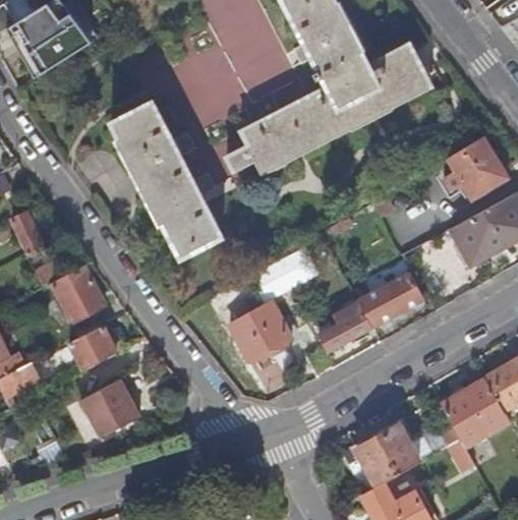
[(30,14),(4,30),(34,78),(82,49),(53,0),(30,14)]
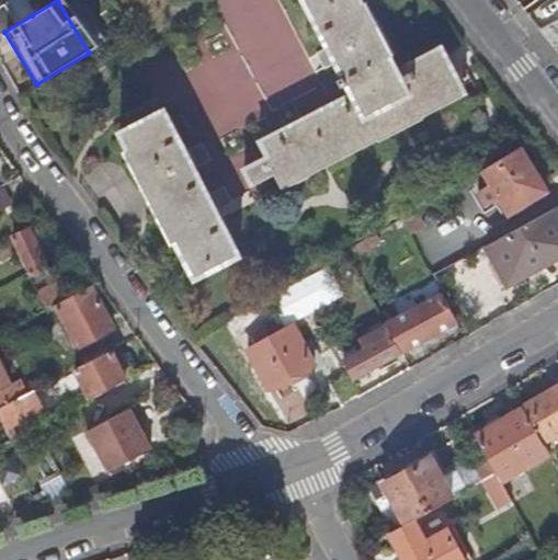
[(303,0),(328,46),(318,52),(325,65),(334,59),(342,75),(338,77),(343,88),(349,84),(353,94),(261,141),(269,156),(245,169),(252,184),(276,172),(284,186),(322,167),(403,126),(467,93),(448,58),(444,48),(399,70),(391,57),(396,55),(366,0),(363,3),(361,0),(303,0)]
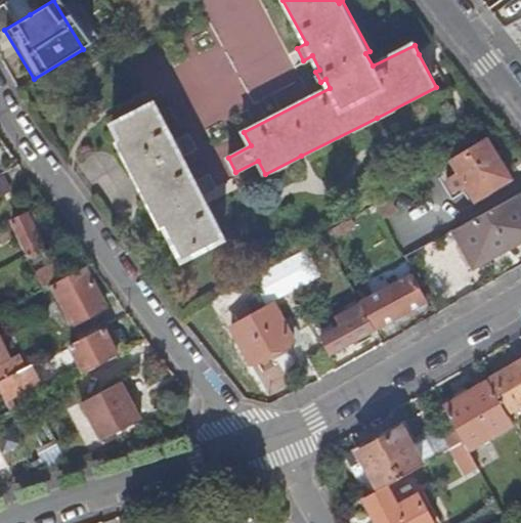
[(0,32),(4,30),(30,14),(27,9),(0,26),(0,32)]
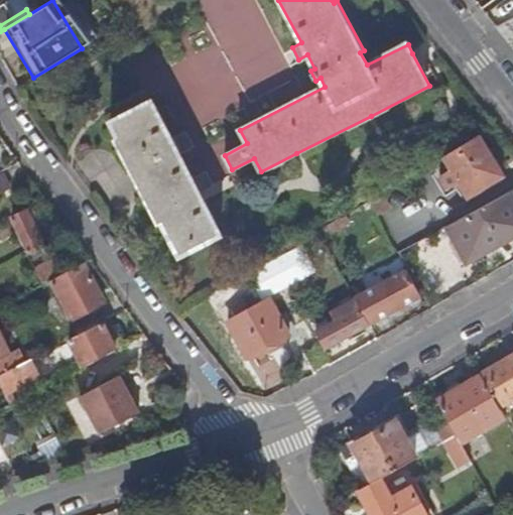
[(118,137),(113,139),(145,203),(157,225),(161,222),(179,256),(221,234),(203,200),(202,198),(200,194),(208,188),(201,175),(193,179),(179,153),(187,149),(180,135),(172,140),(151,101),(110,121),(118,137)]
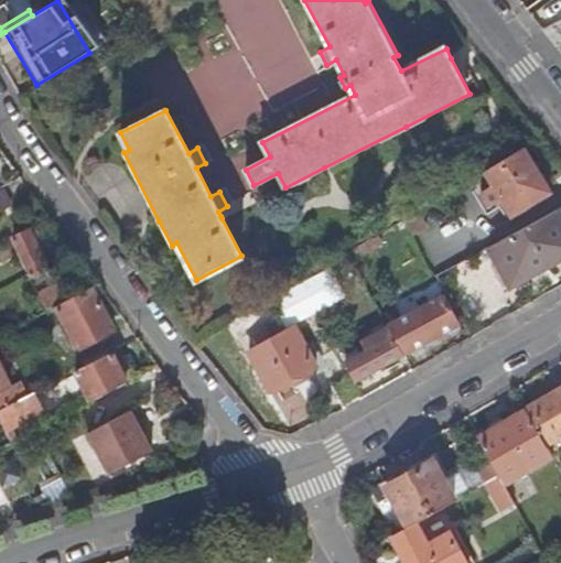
[(521,148),(484,171),(493,185),(479,193),(488,206),(502,198),(511,214),(549,192),(521,148)]
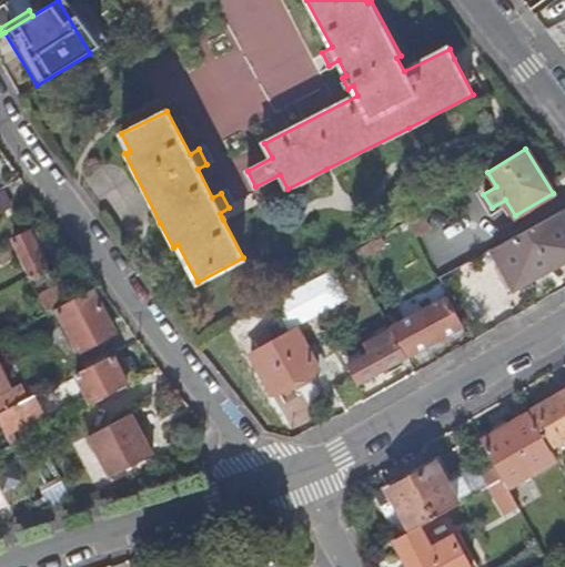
[(564,208),(560,212),(552,215),(564,239),(564,208)]
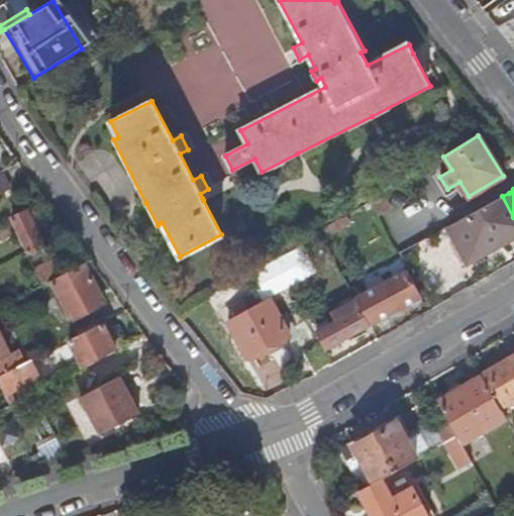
[(389,211),(380,196),(369,202),(378,217),(389,211)]
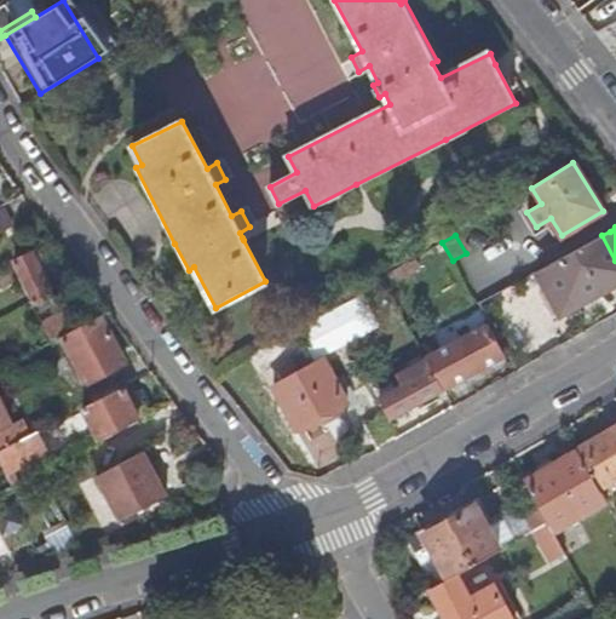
[(615,261),(602,235),(534,273),(558,317),(615,284),(615,261)]
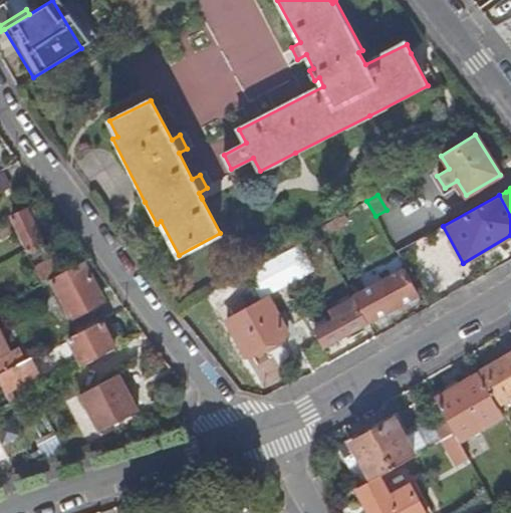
[(25,211),(10,219),(27,252),(42,244),(25,211)]
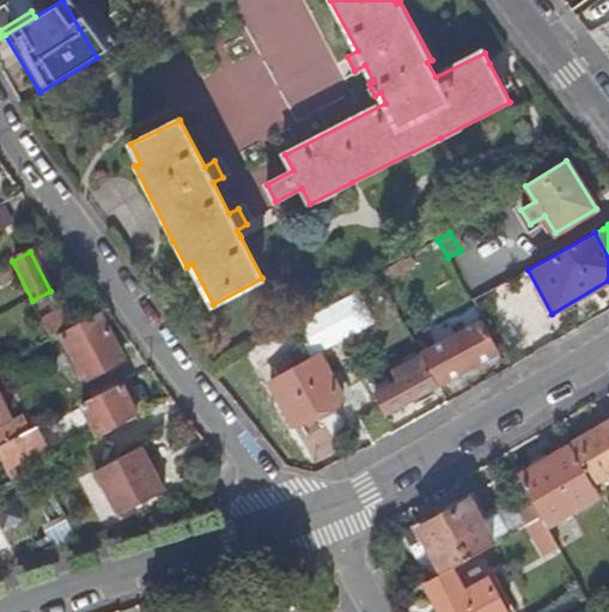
[(525,272),(485,290),(507,340),(547,322),(525,272)]
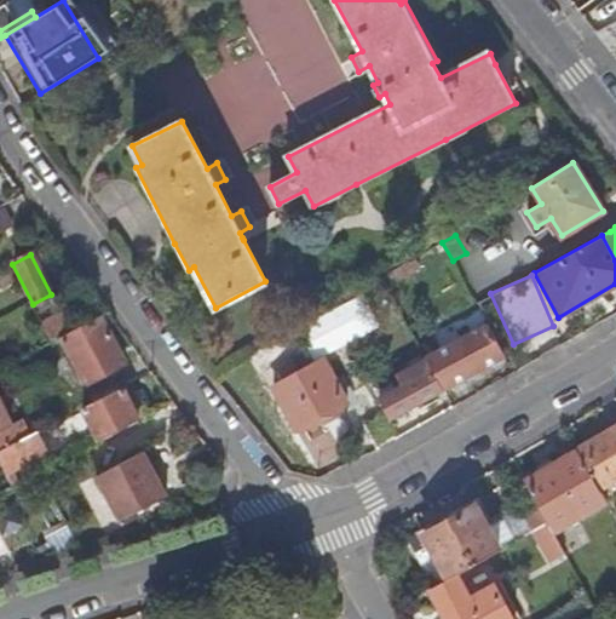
[(40,325),(49,343),(81,327),(72,309),(40,325)]
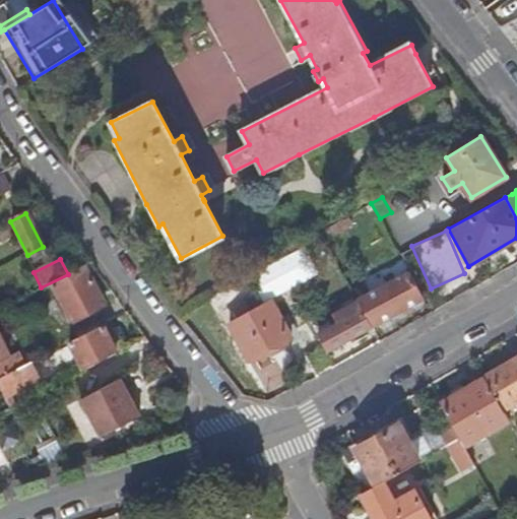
[(84,267),(51,283),(71,322),(79,318),(81,323),(87,320),(85,315),(104,305),(84,267)]
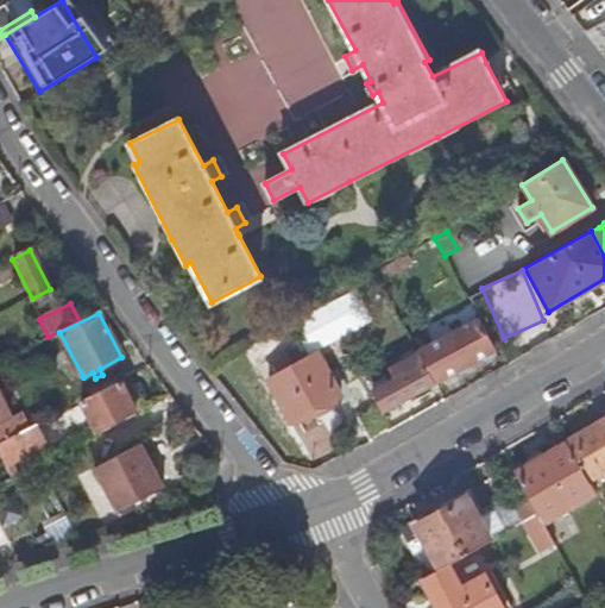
[(493,351),(477,320),(416,352),(417,353),(433,382),(433,383),(493,351)]
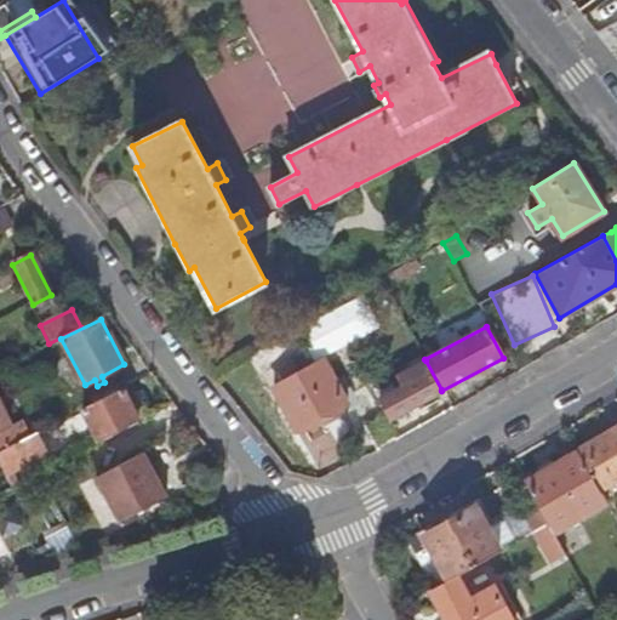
[(17,359),(6,364),(12,376),(23,370),(30,368),(24,356),(17,359)]
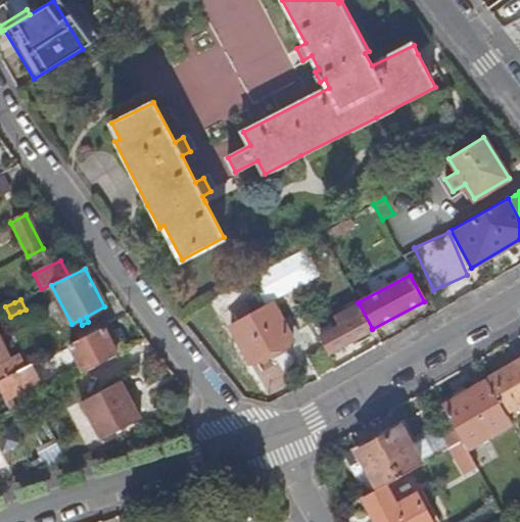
[(271,303),(229,326),(250,362),(290,339),(271,303)]
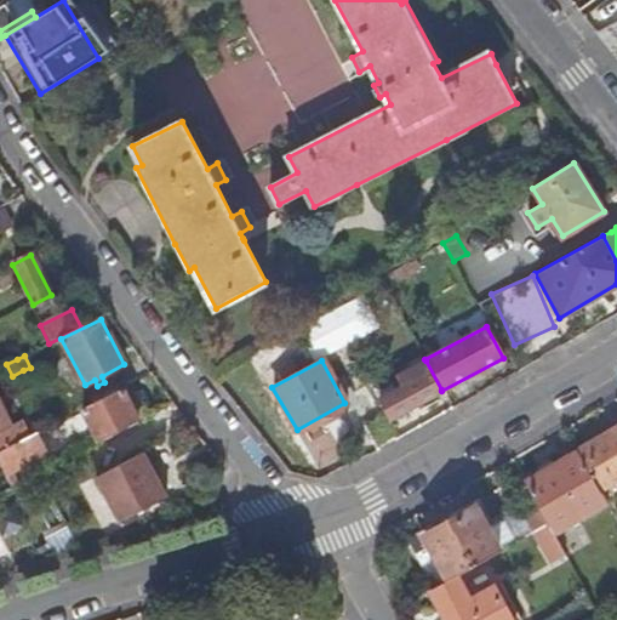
[(441,390),(426,360),(396,376),(403,387),(378,399),(386,413),(389,419),(394,416),(399,414),(404,421),(416,415),(412,407),(429,397),(428,396),(441,390)]
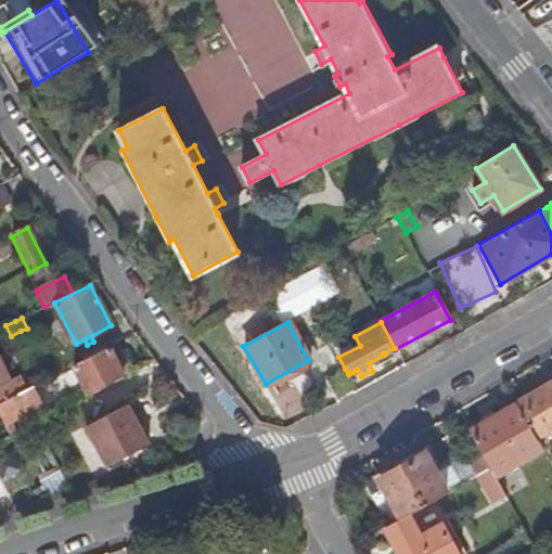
[(108,347),(73,365),(88,395),(124,375),(108,347)]
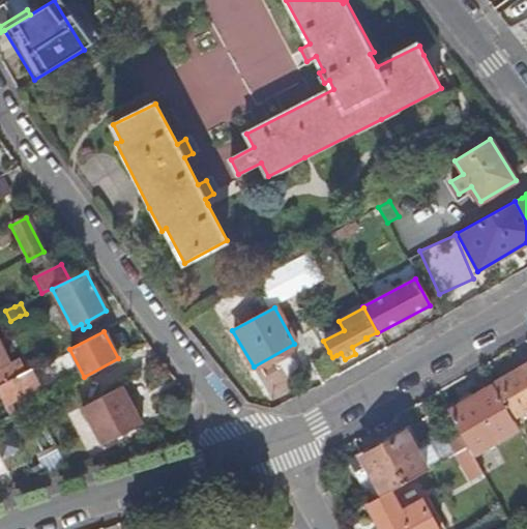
[(0,384),(22,373),(15,359),(8,362),(0,346),(0,384)]
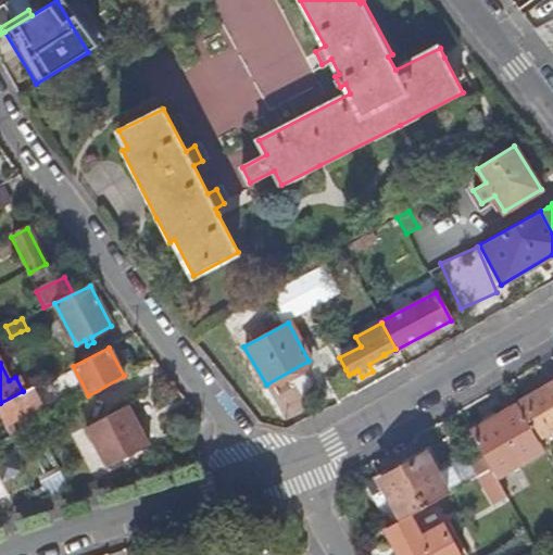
[(361,388),(353,373),(349,375),(346,369),(344,370),(326,380),(336,399),(348,392),(349,394),(361,388)]
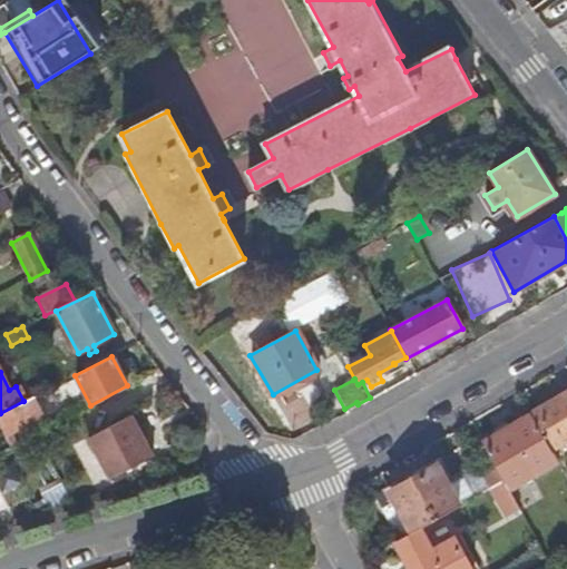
[(566,390),(530,412),(551,450),(566,441),(566,390)]
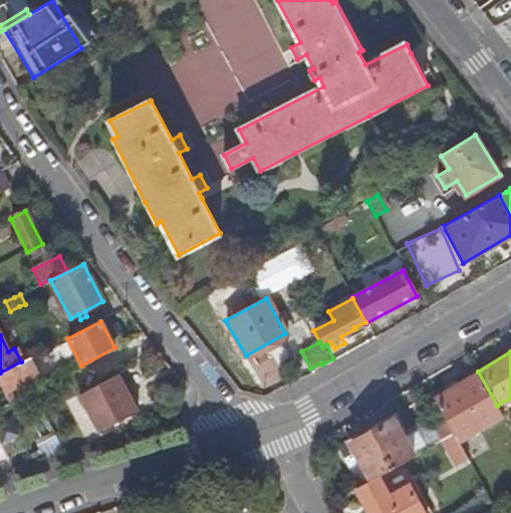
[(34,376),(25,360),(21,361),(0,372),(0,390),(8,404),(13,401),(8,391),(34,376)]
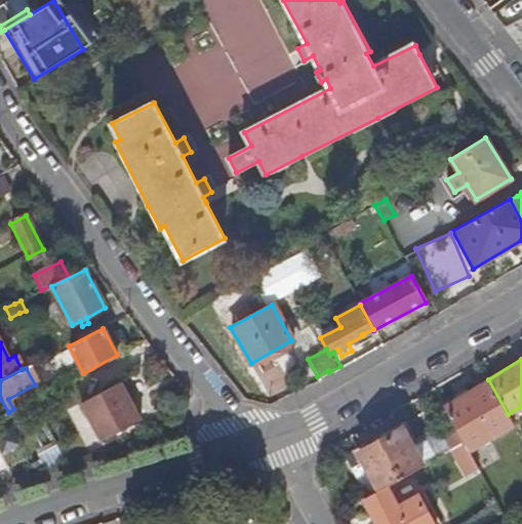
[(488,379),(443,405),(455,429),(464,443),(468,451),(514,425),(508,414),(488,379)]
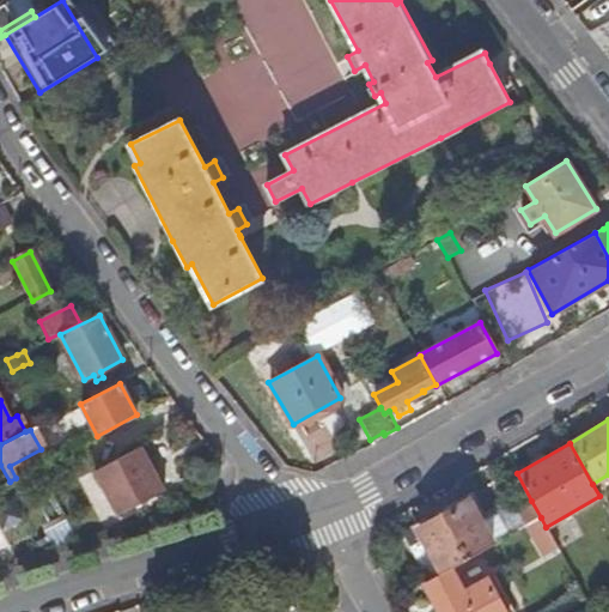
[(145,444),(93,472),(116,516),(163,491),(148,465),(154,462),(145,444)]
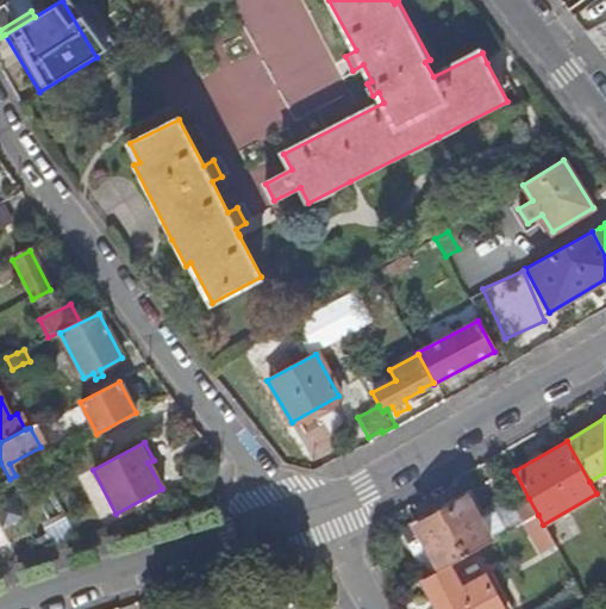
[(461,558),(492,541),(467,498),(418,526),(442,569),(461,558)]
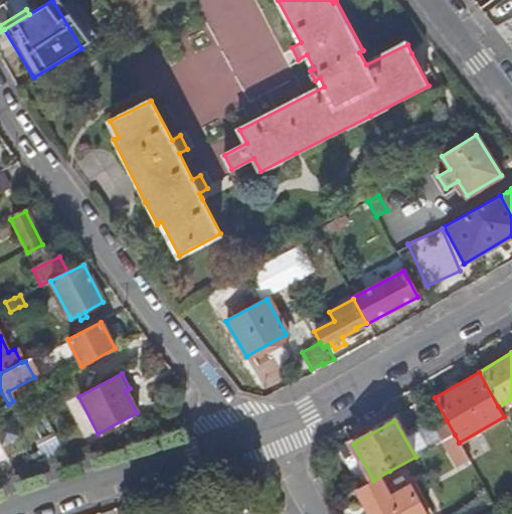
[(455,435),(447,420),(437,425),(444,441),(458,466),(469,460),(459,443),(455,435)]
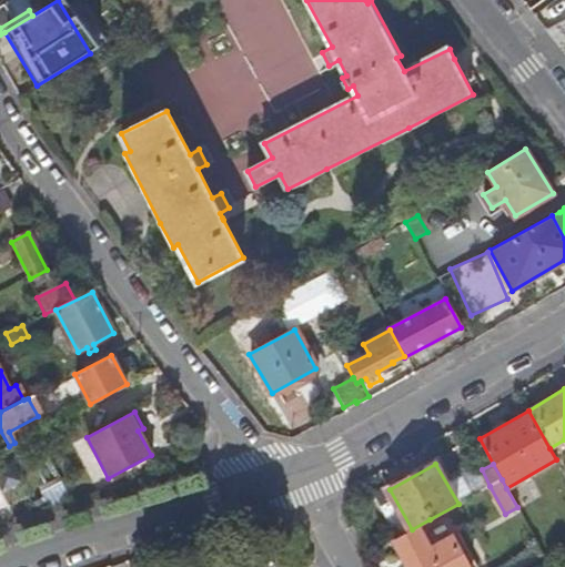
[(442,542),(430,519),(412,529),(409,532),(397,537),(393,539),(407,566),(468,566),(453,535),(442,542)]
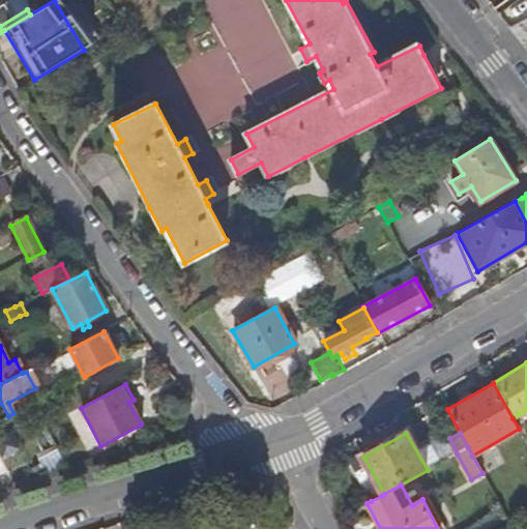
[(366,492),(371,501),(381,496),(376,486),(366,492)]
